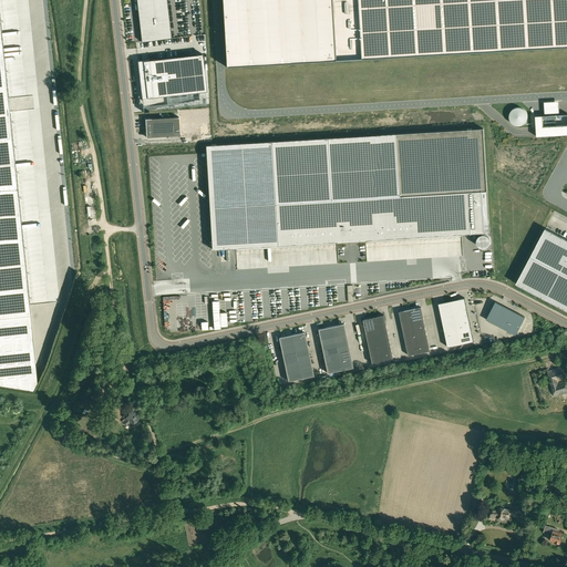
[(167,0),(136,0),(142,42),(172,38),(167,0)]
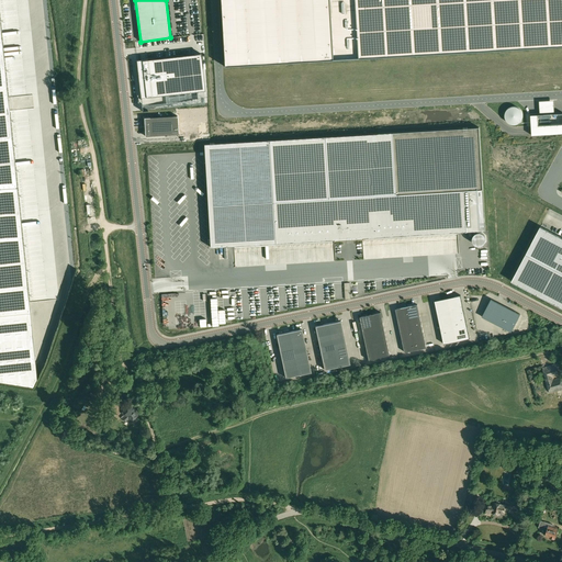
[(561,0),(221,0),(225,66),(561,45),(561,0)]
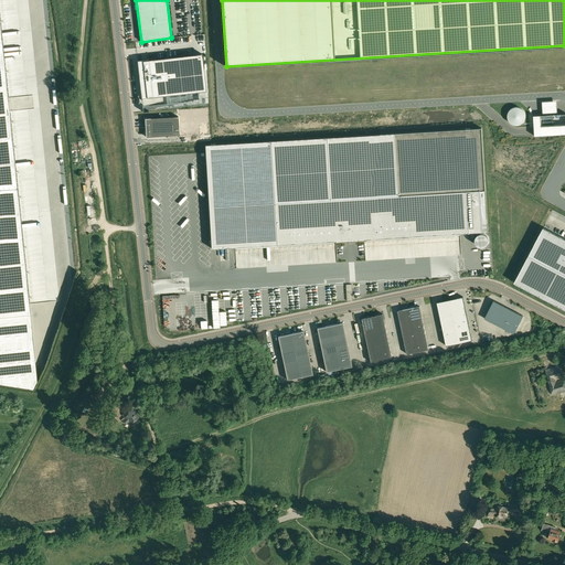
[(0,316),(31,313),(0,18),(0,316)]
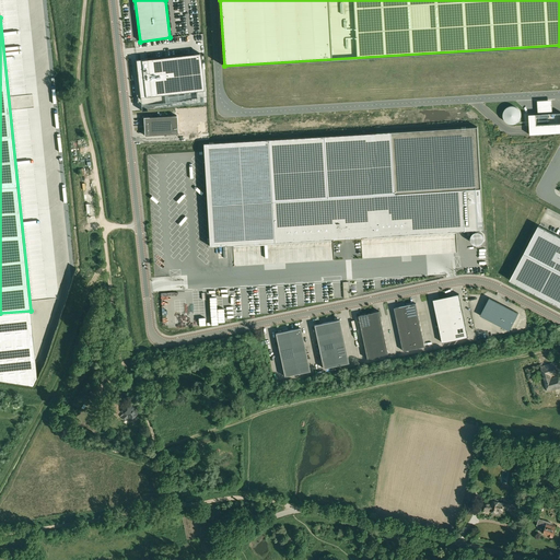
[(205,90),(200,54),(141,60),(143,78),(139,79),(140,97),(205,90)]
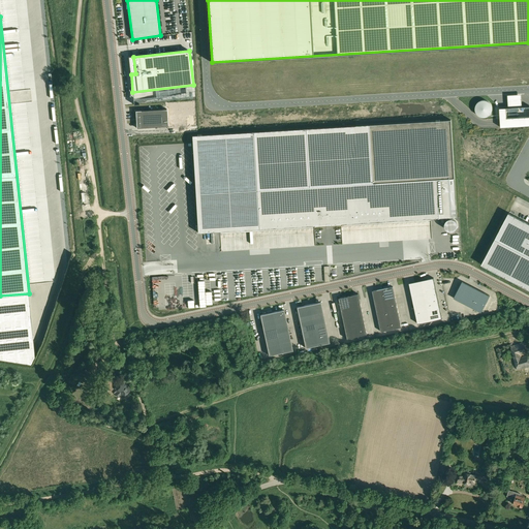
[(166,110),(135,112),(136,128),(167,127),(166,110)]
